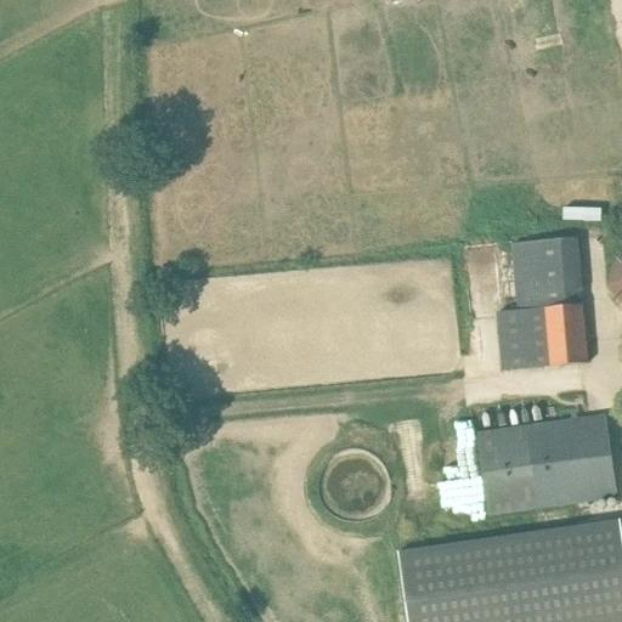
[(502,373),(549,369),(589,365),(584,307),(586,307),(578,239),(512,246),(518,312),(497,314),(502,373)]
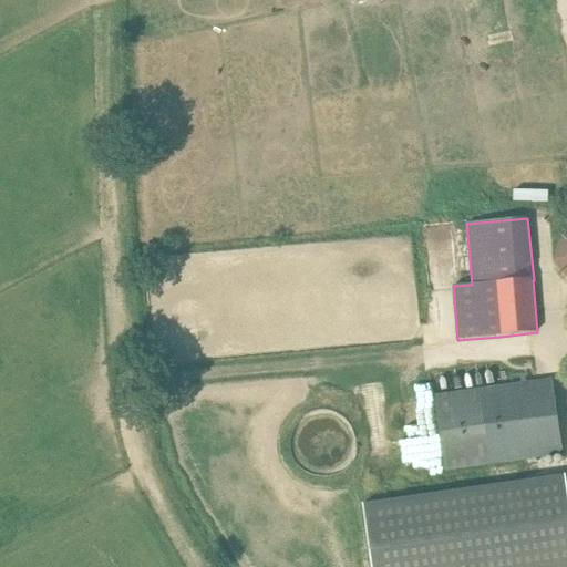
[(566,235),(564,236),(554,263),(566,277),(566,235)]
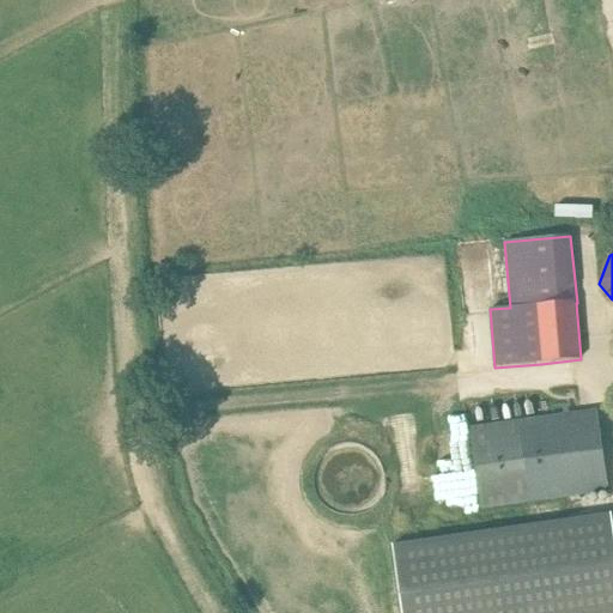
[(469,428),(480,511),(610,492),(598,410),(469,428)]
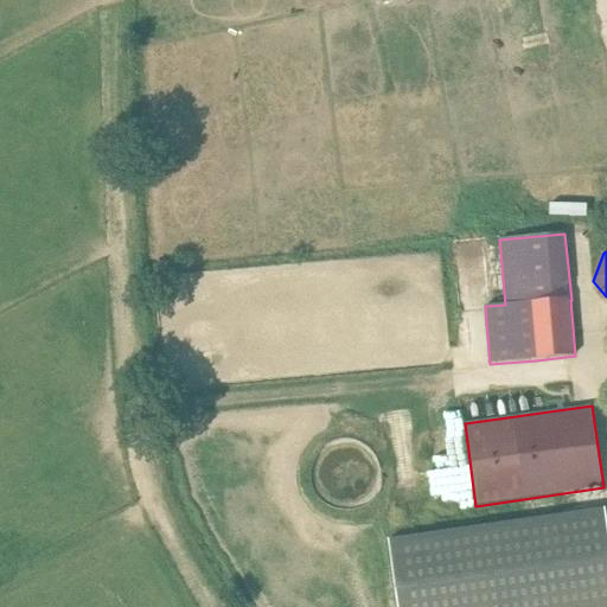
[(454,470),(425,468),(423,493),(453,494),(454,470)]
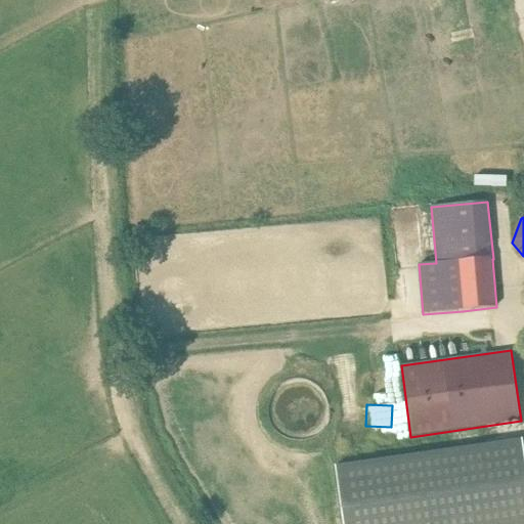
[(335,466),(343,523),(523,523),(523,447),(523,439),(335,466)]
